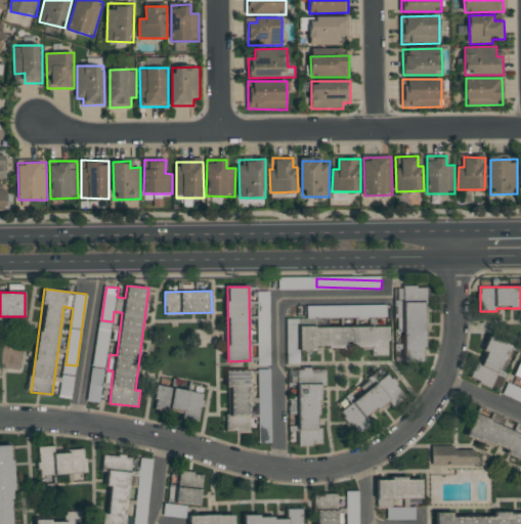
[(259,364),(258,293),(270,293),(271,364),(259,364)]
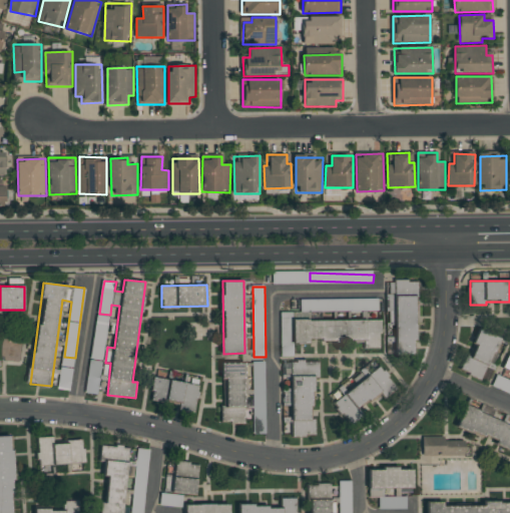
[(302,298),(379,299),(379,311),(310,310),(310,319),(296,319),(296,312),(302,312),(302,298)]
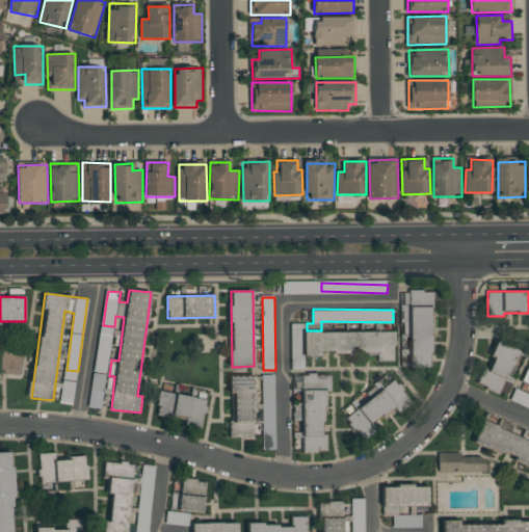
[(521,351),(513,366),(519,368),(506,396),(477,383),(484,368),(486,369),(498,341),(521,351)]
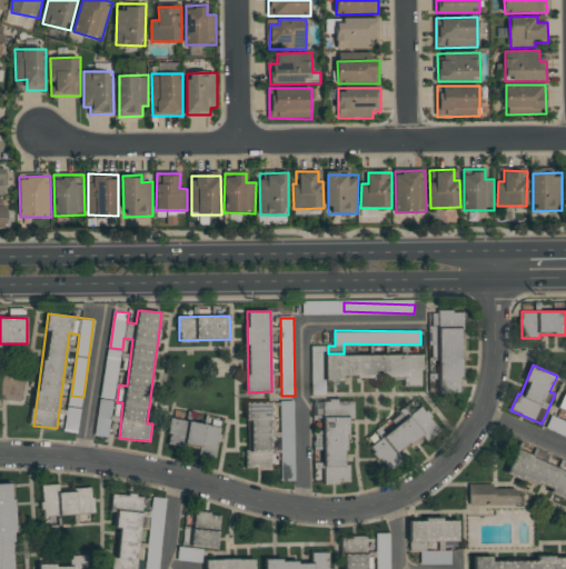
[(439,373),(430,373),(432,392),(440,392),(439,373)]
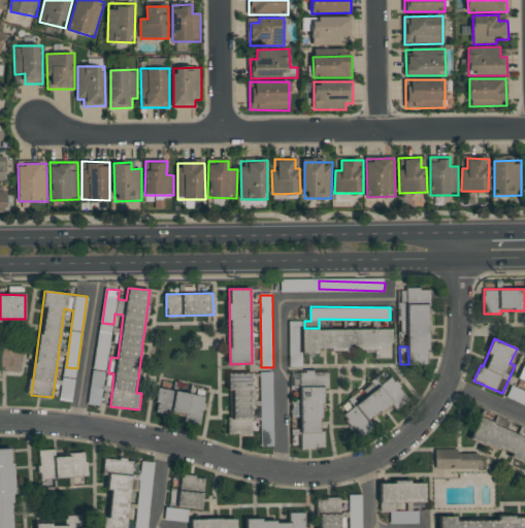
[(3,370),(4,350),(24,350),(23,371),(3,370)]
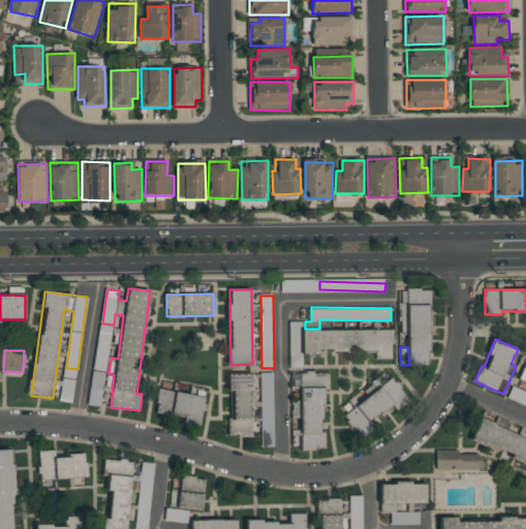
[(261,446),(261,373),(273,373),(273,446),(261,446)]
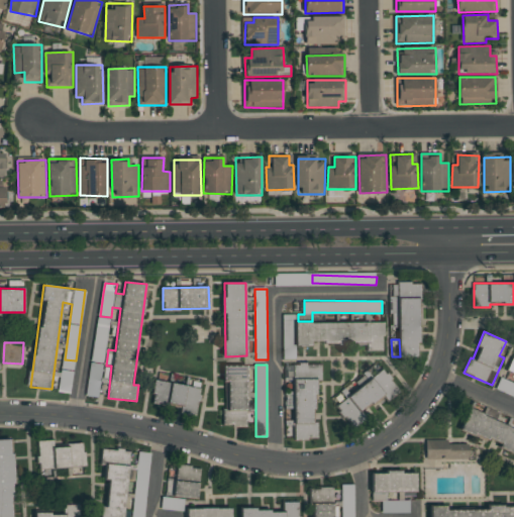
[(296,439),(294,408),(286,409),(286,392),(294,391),(293,380),(288,380),(287,367),(322,365),(322,380),(316,381),(317,409),(313,410),(313,422),(318,422),(318,438),(296,439)]
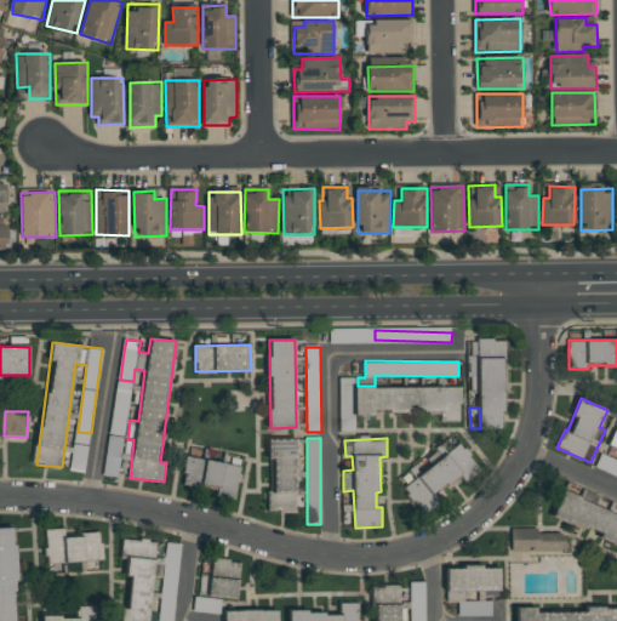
[(296,439),(297,511),(269,512),(268,491),(273,491),(273,456),(269,456),(269,439),(296,439)]
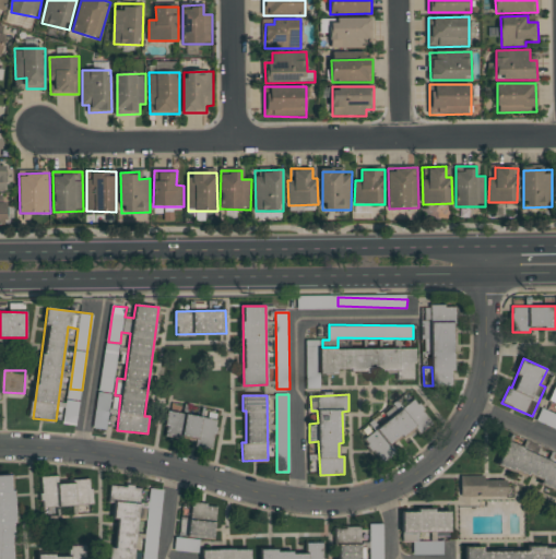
[(374,428),(417,400),(433,424),(418,433),(416,428),(392,444),(398,453),(381,464),(365,438),(376,431),(374,428)]
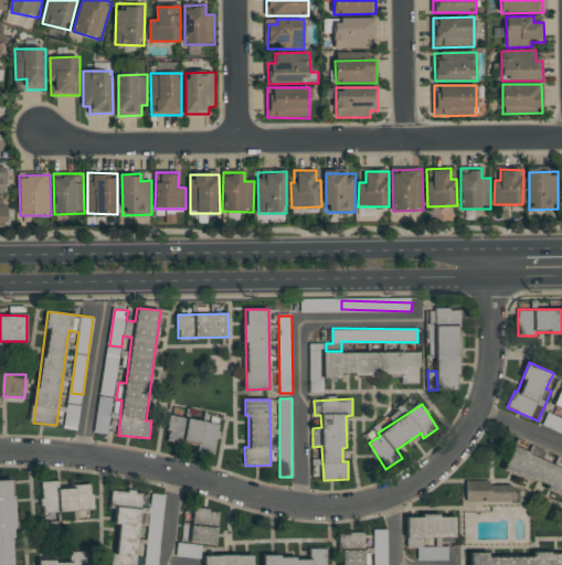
[(198,451),(199,444),(167,439),(170,416),(220,423),(215,454),(198,451)]
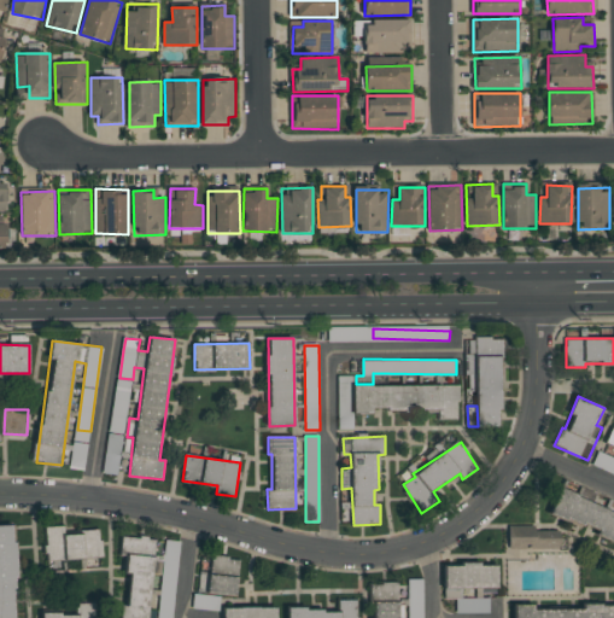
[(613,542),(596,535),(598,531),(550,512),(560,489),(613,512),(613,542)]
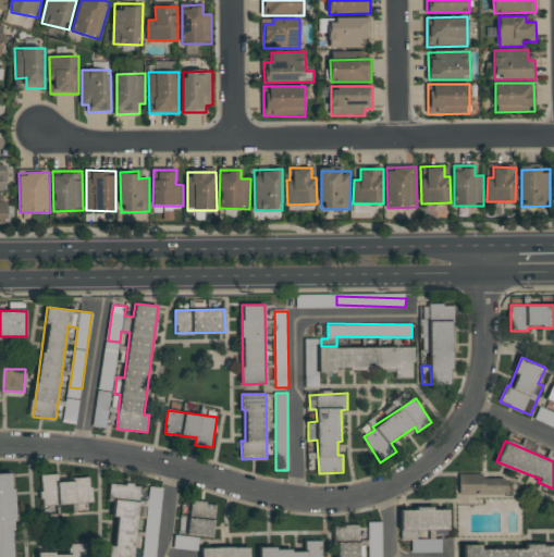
[(484,473),(484,478),(506,478),(507,499),(460,500),(459,474),(484,473)]
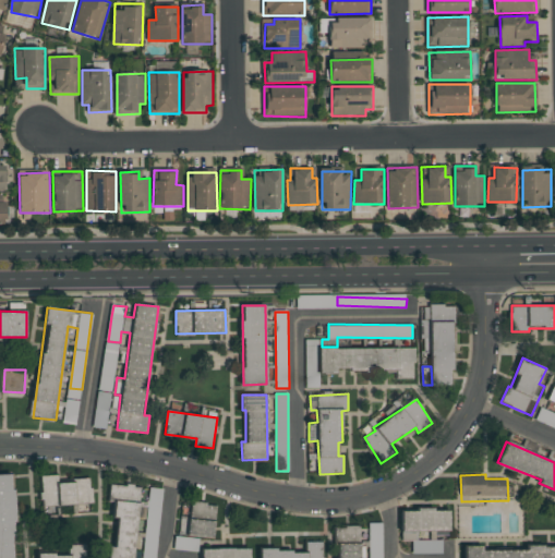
[(0,557),(0,475),(12,475),(12,489),(17,489),(19,522),(15,522),(15,536),(13,536),(13,557),(0,557)]
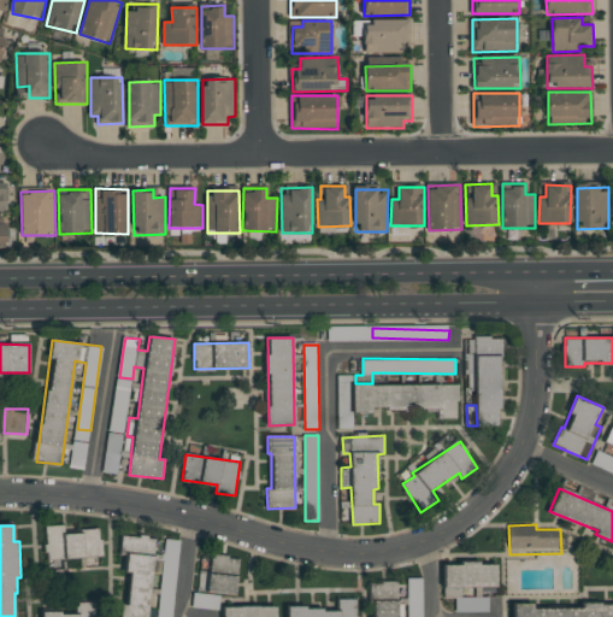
[(102,557),(48,560),(46,527),(64,526),(65,532),(100,529),(102,557)]
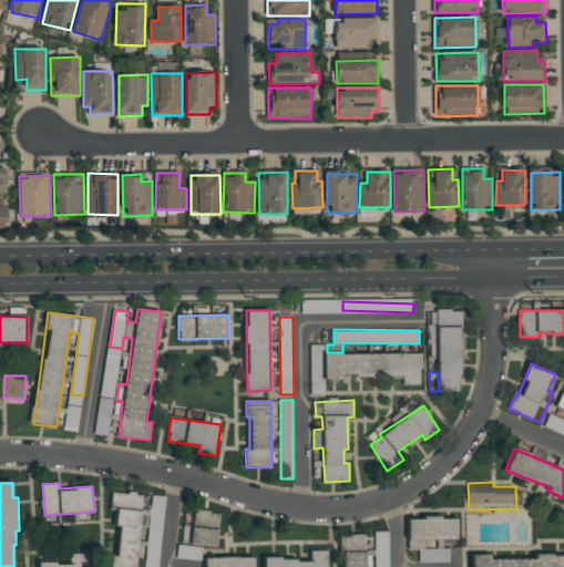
[(144,496),(135,566),(110,566),(112,557),(119,558),(122,525),(116,524),(119,509),(112,509),(114,493),(130,495),(131,493),(136,493),(136,495),(144,496)]
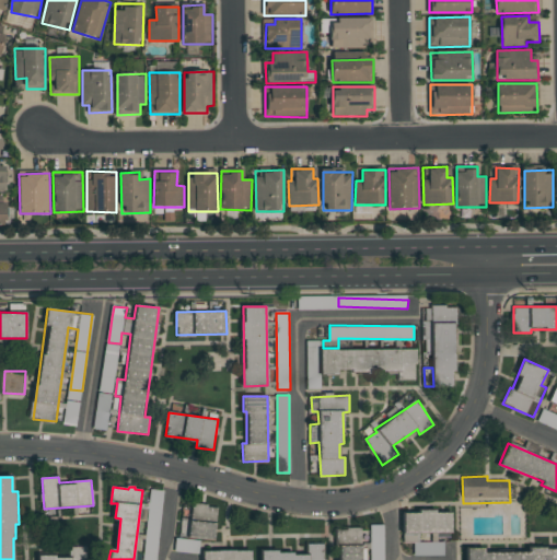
[(144,559),(151,490),(165,491),(158,559),(144,559)]
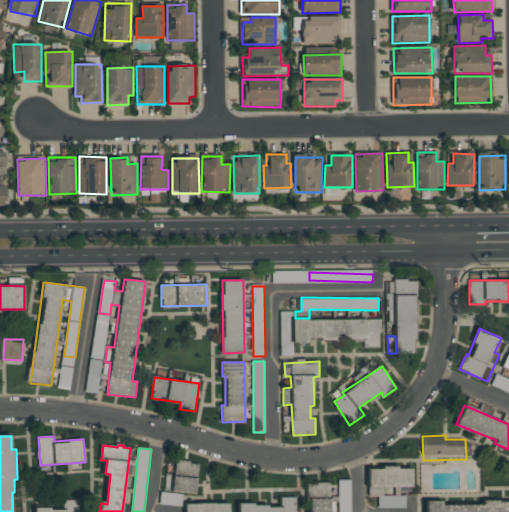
[(199,462),(195,493),(170,490),(175,459),(199,462)]
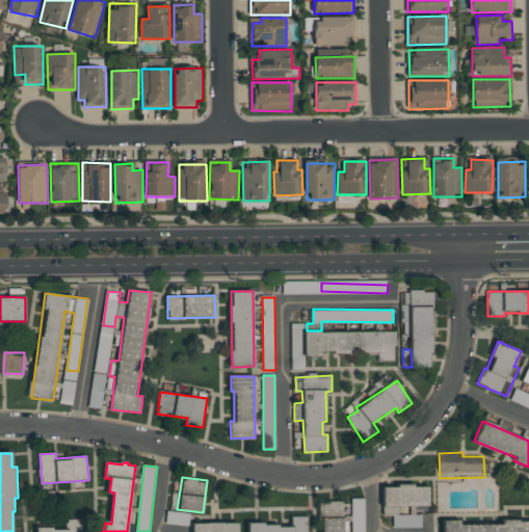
[(423,527),(394,528),(394,515),(384,515),(384,486),(428,485),(429,511),(422,511),(423,527)]
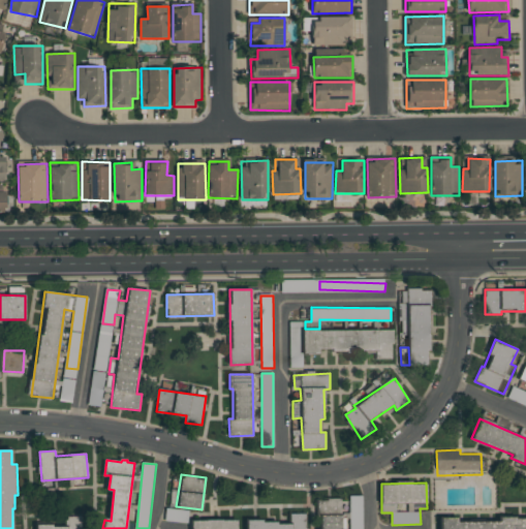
[(351,528),(351,496),(364,496),(364,528),(351,528)]
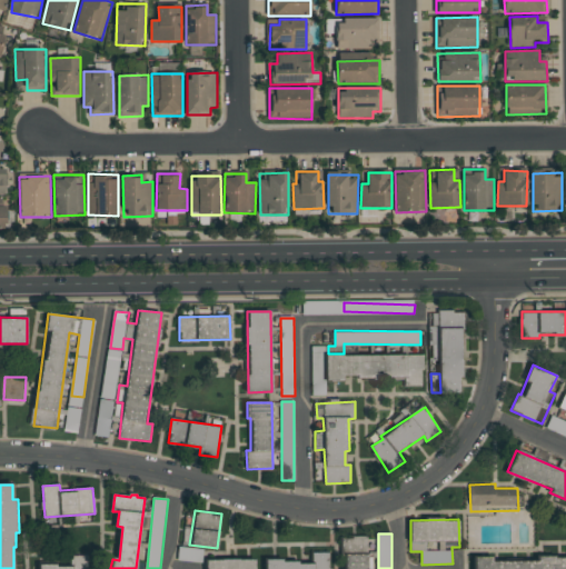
[(343,568),(343,539),(354,539),(354,537),(367,537),(367,568),(343,568)]
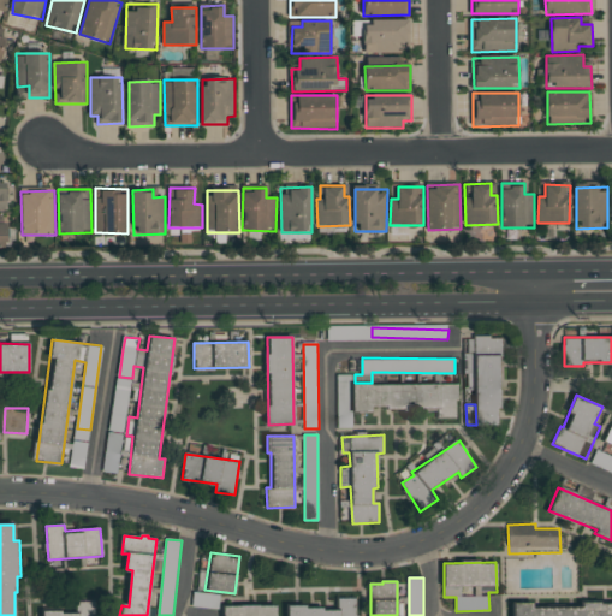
[(211,608),(194,606),(194,592),(219,593),(218,604),(211,604),(211,608)]
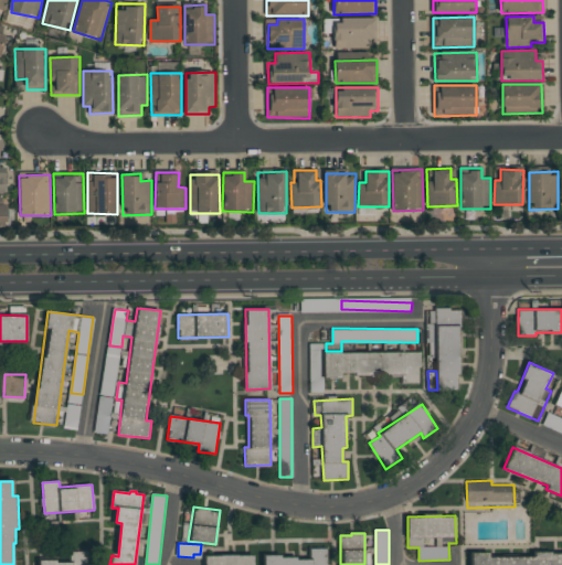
[(264,564),(264,555),(281,555),(281,558),(296,558),(296,561),(310,561),(310,548),(328,548),(328,564),(264,564)]
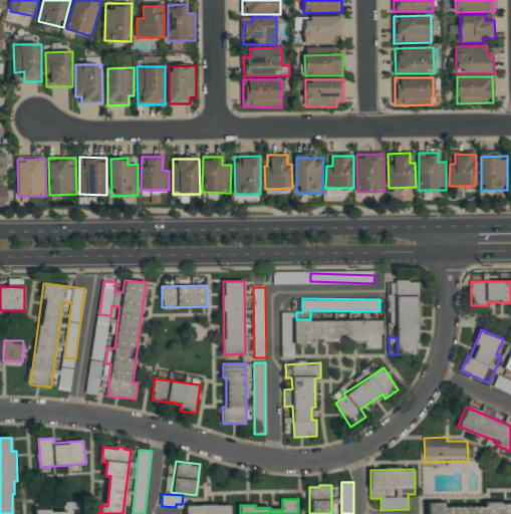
[(34,513),(34,510),(51,510),(51,512),(64,512),(64,503),(79,503),(79,513),(34,513)]
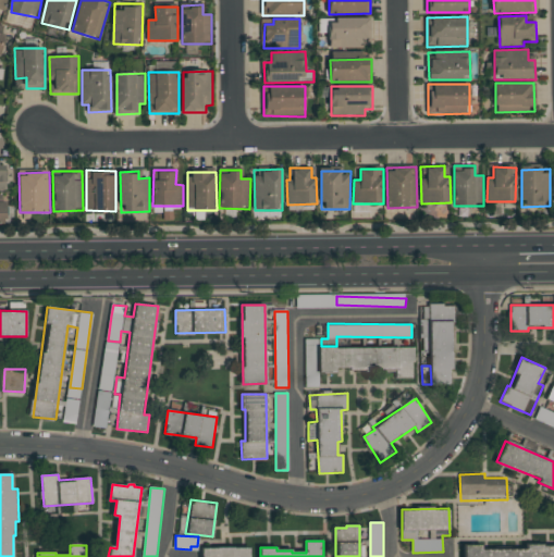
[(466,556),(466,547),(481,546),(482,551),(528,549),(528,545),(542,545),(542,547),(553,547),(553,556),(466,556)]
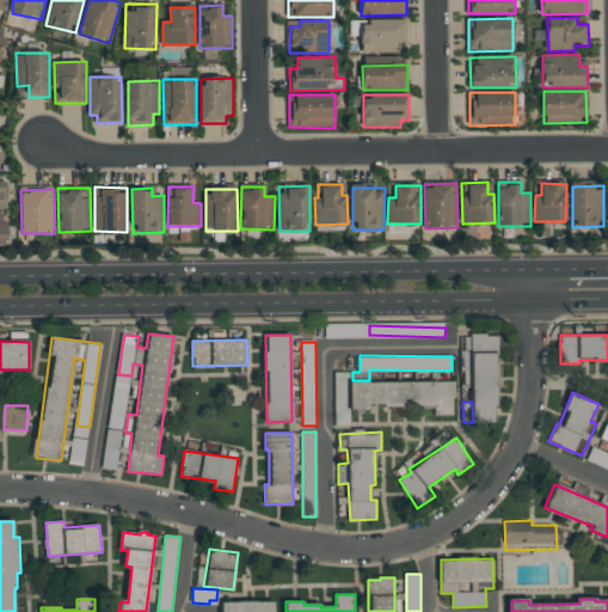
[(274,611),(274,601),(221,603),(221,611),(274,611)]
